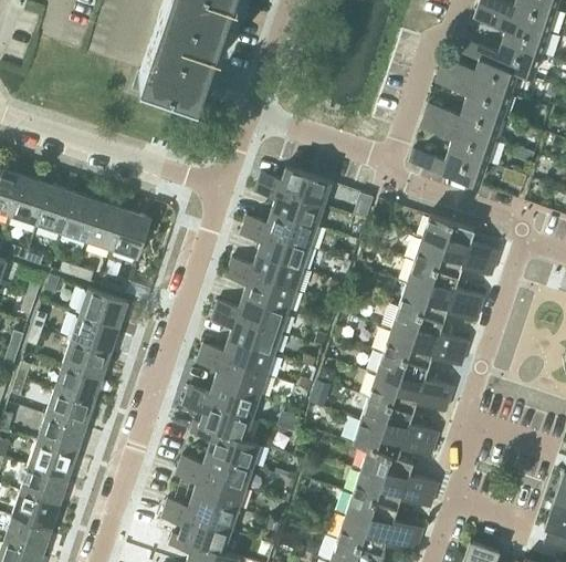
[(167,0),(143,74),(191,91),(221,0),(167,0)]
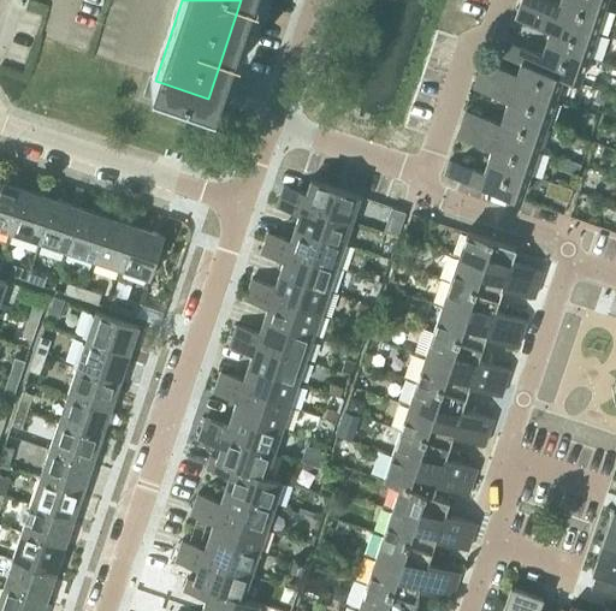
[(534,0),(522,0),(520,11),(596,36),(604,11),(570,0),(558,0),(556,7),(534,0)]
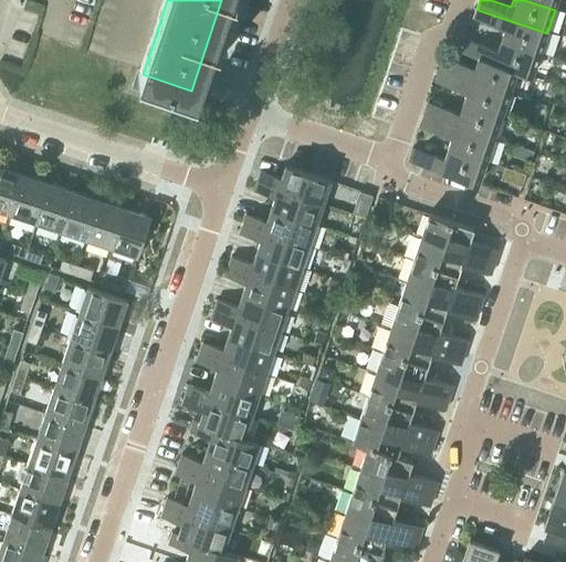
[(524,0),(555,10),(558,0),(524,0)]
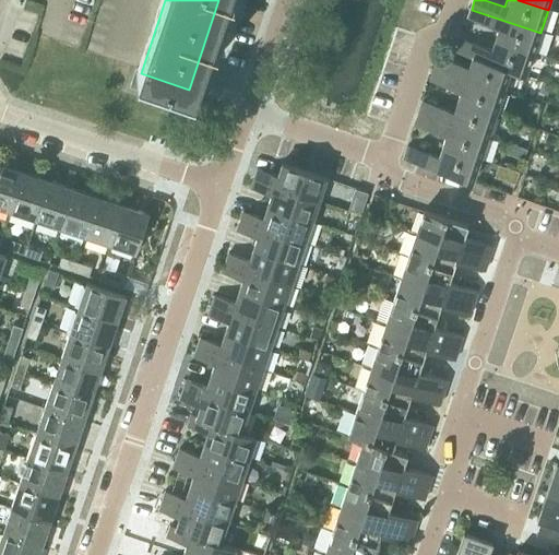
[(497,32),(494,42),(533,55),(540,33),(472,10),(467,22),(497,32)]
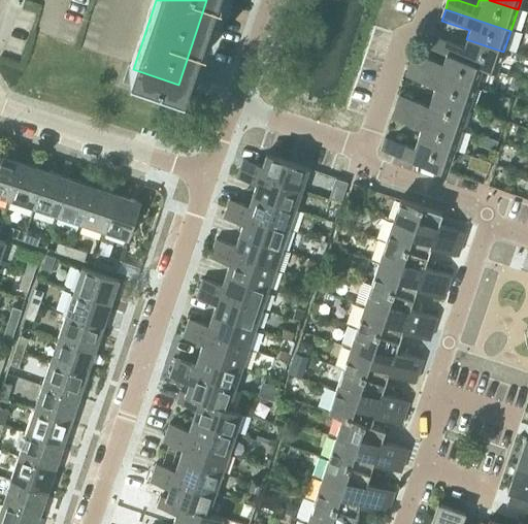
[(431,53),(444,57),(482,70),(482,69),(496,74),(503,52),(466,39),(463,48),(435,39),(431,53)]
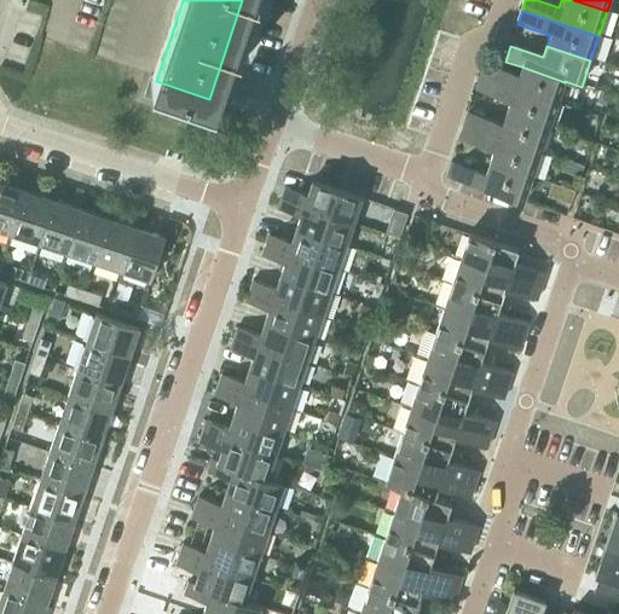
[(485,67),(481,80),(557,105),(565,82),(521,67),(518,77),(485,67)]
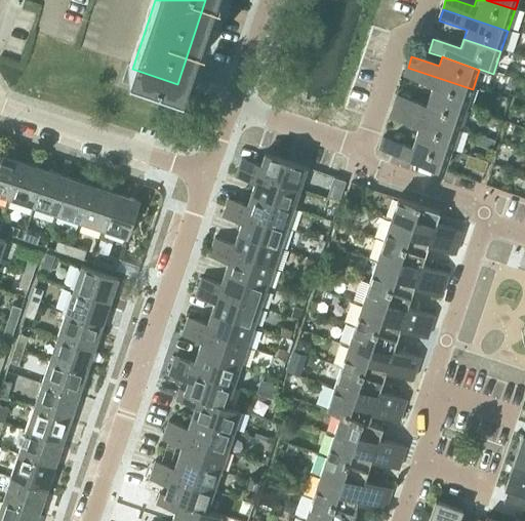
[(431,88),(428,97),(466,111),(473,89),(408,68),(404,79),(431,88)]
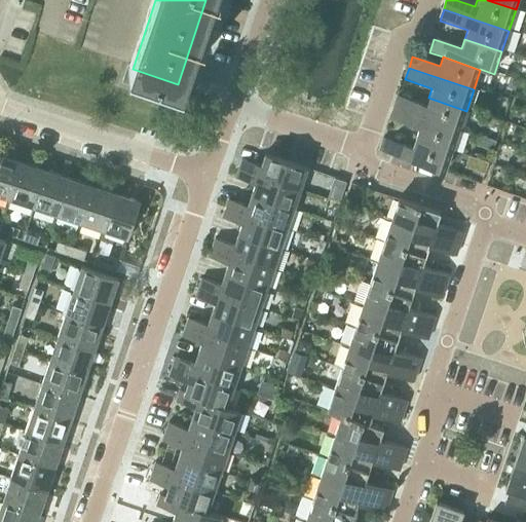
[(399,98),(395,110),(459,132),(466,111),(428,98),(425,107),(399,98)]
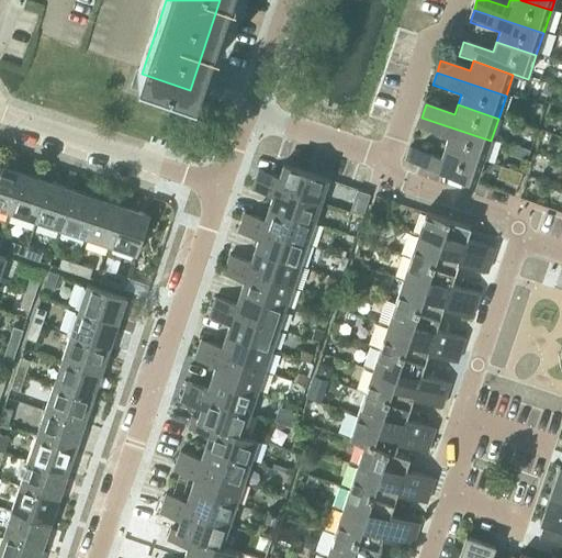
[(447,140),(442,149),(483,164),(491,141),(422,118),(417,130),(447,140)]
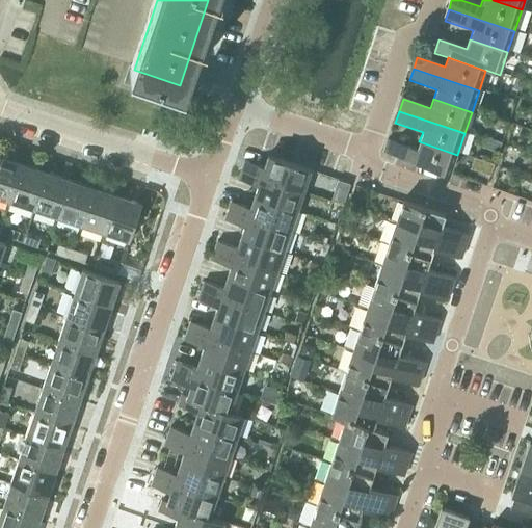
[(457,155),(419,141),(416,151),(389,141),(384,155),(450,177),(457,155)]
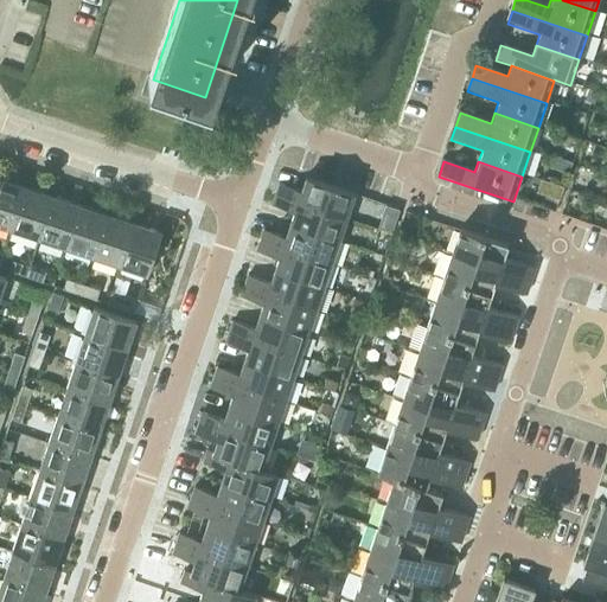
[(280,186),(276,197),(347,221),(356,197),(307,180),(302,194),(280,186)]
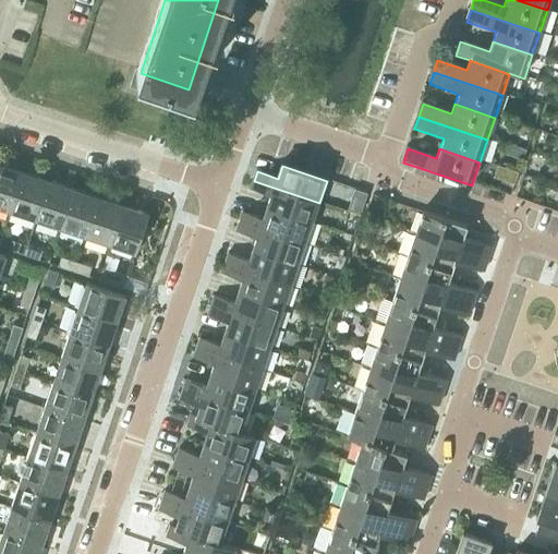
[(0,211),(11,214),(24,175),(0,167),(0,211)]
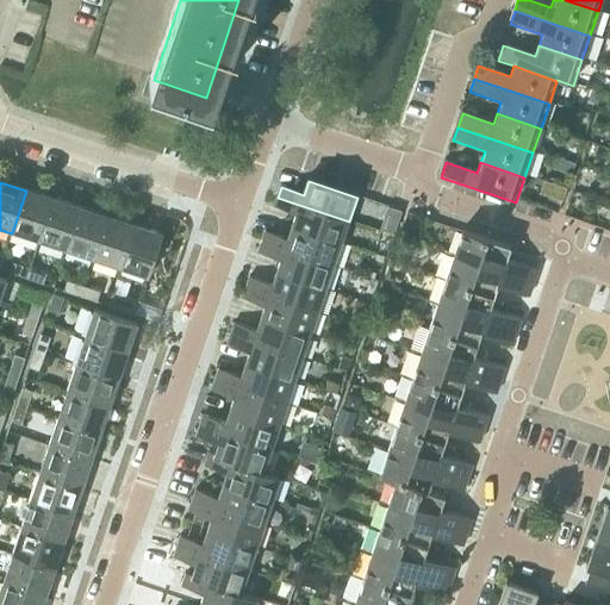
[(554,188),(551,200),(562,204),(566,192),(554,188)]
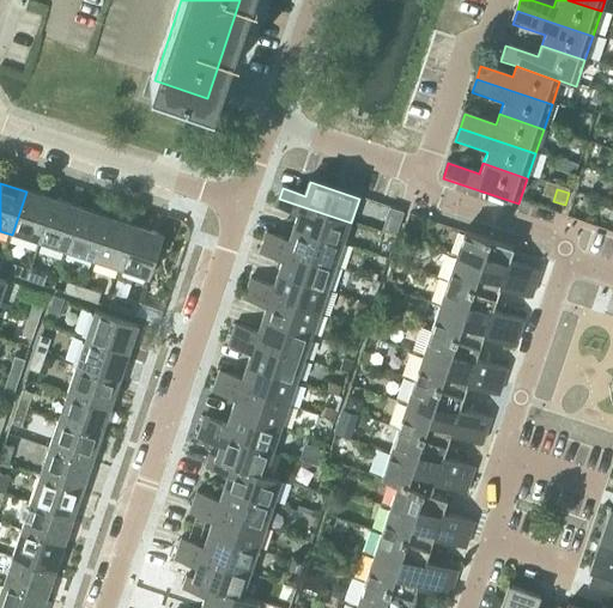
[(12,235),(38,244),(53,201),(26,192),(12,235)]
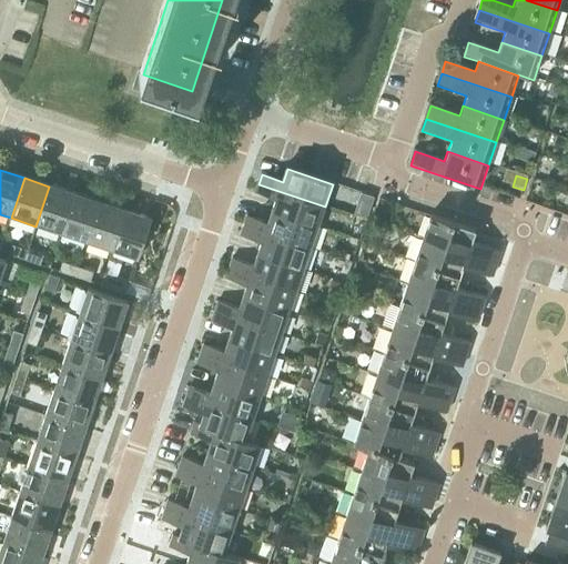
[(276,202),(272,213),(317,229),(325,207),(259,184),(255,194),(276,202)]
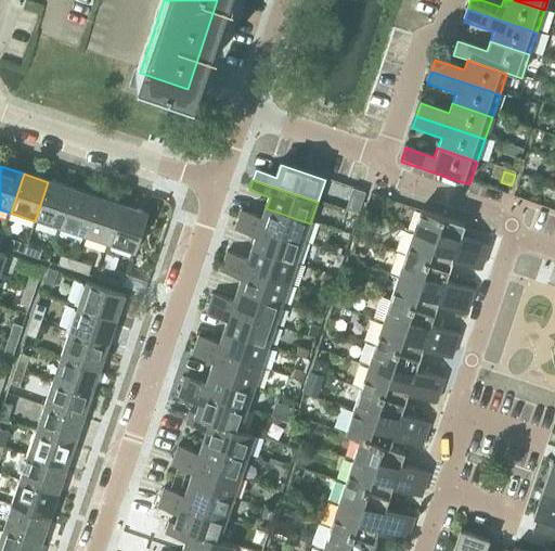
[(35,221),(60,229),(73,190),(48,182),(35,221)]
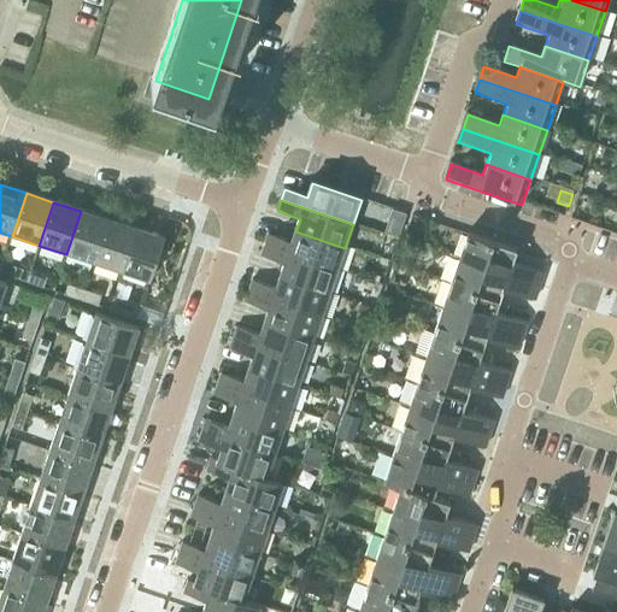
[(66,254),(93,264),(107,221),(81,211),(66,254)]
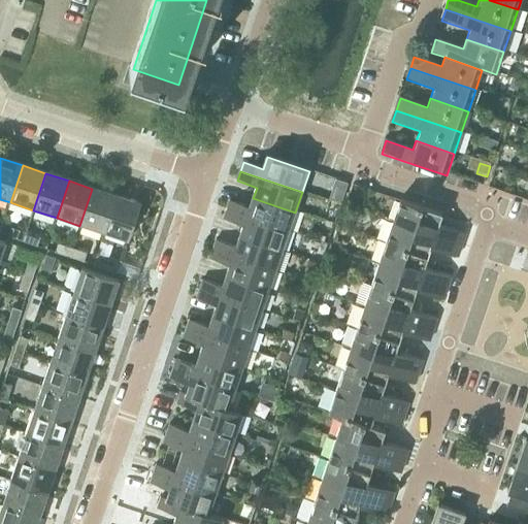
[(79,226),(103,233),(116,196),(92,189),(79,226)]
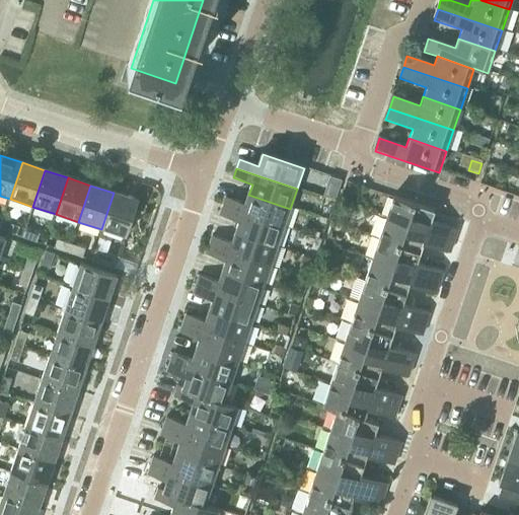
[(114,193),(101,229),(127,238),(139,202),(114,193)]
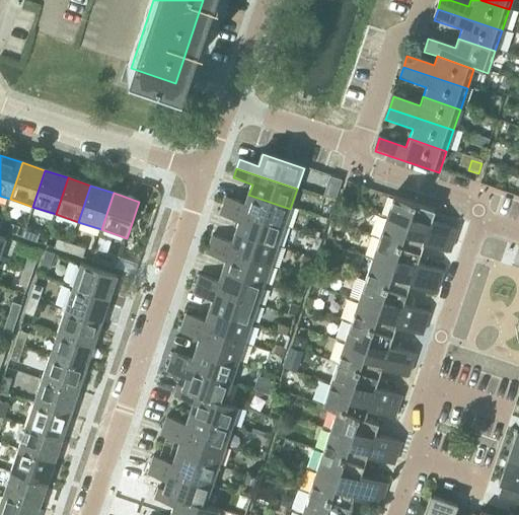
[(226,199),(223,208),(284,228),(290,209),(248,195),(245,205),(226,199)]
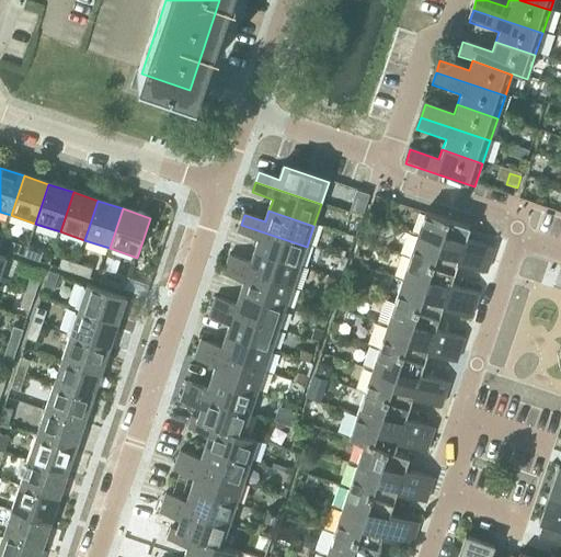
[(425,215),(418,238),(491,263),(495,250),(466,240),(470,229),(425,215)]
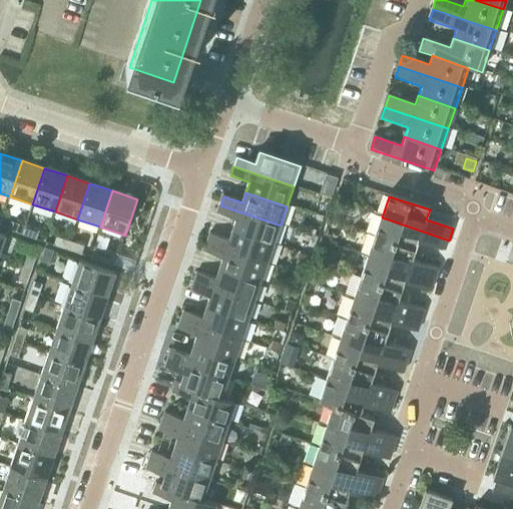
[(236,220),(232,231),(274,244),(281,225),(220,205),(217,214),(236,220)]
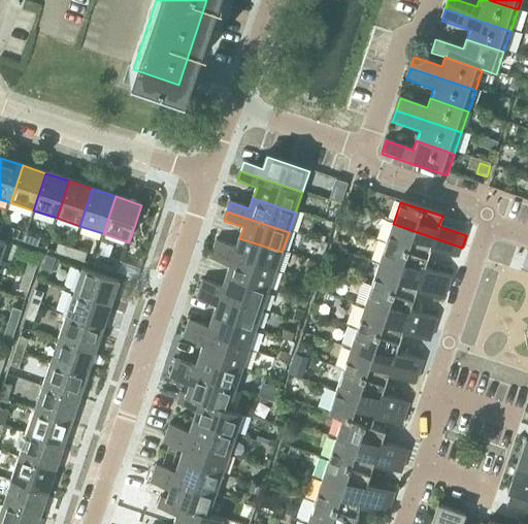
[(393,224),(386,246),(428,259),(431,250),(458,259),(462,248),(393,224)]
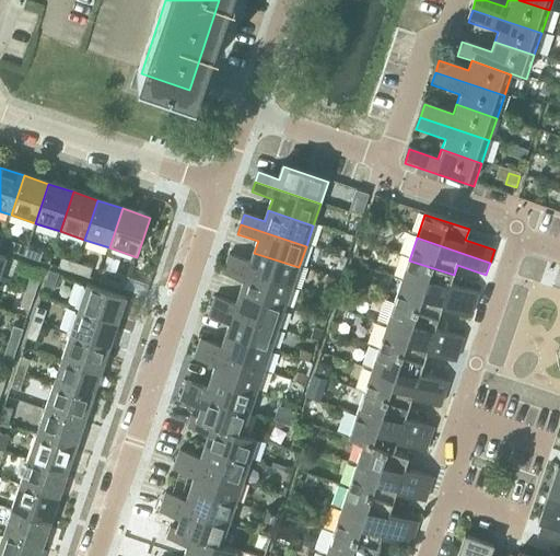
[(27,250),(25,258),(39,264),(43,255),(43,254),(46,243),(38,241),(34,252),(27,250)]
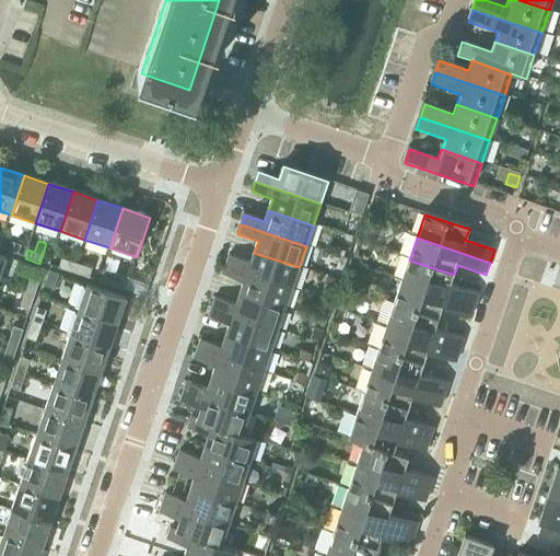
[(10,254),(25,258),(27,250),(13,244),(10,254)]
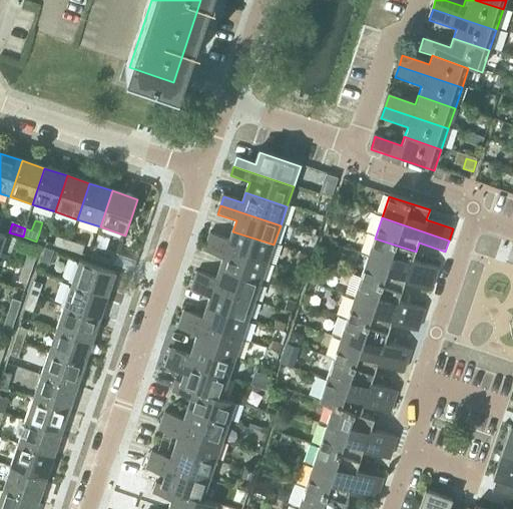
[(210,235),(207,244),(268,265),(274,244),(232,231),(229,241),(210,235)]
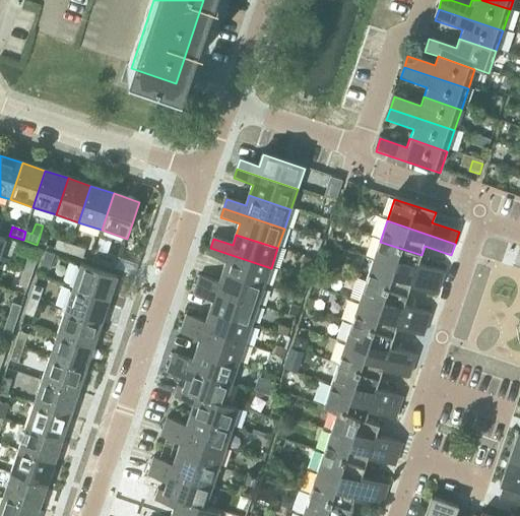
[(55,251),(69,255),(72,247),(58,242),(55,251)]
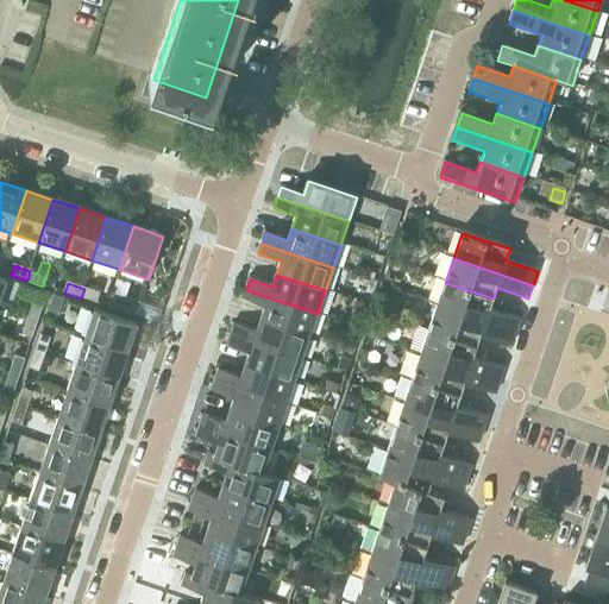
[(445,283),(437,307),(516,334),(521,320),(490,309),(494,299),(445,283)]
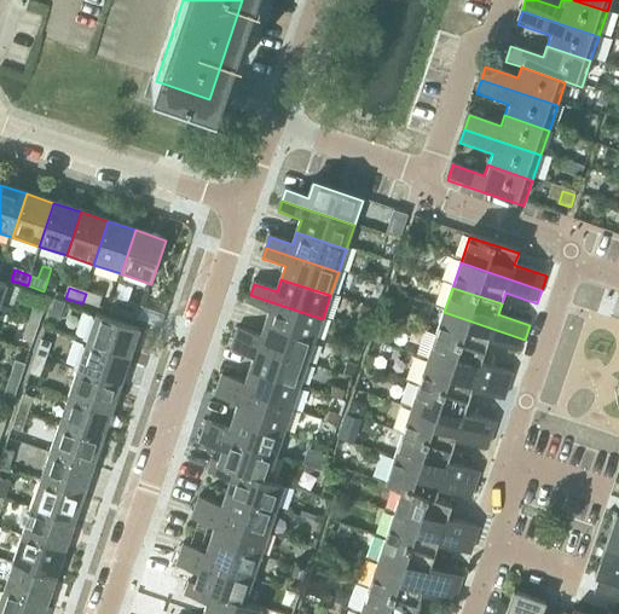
[(86,294),(82,303),(99,310),(103,300),(86,294)]
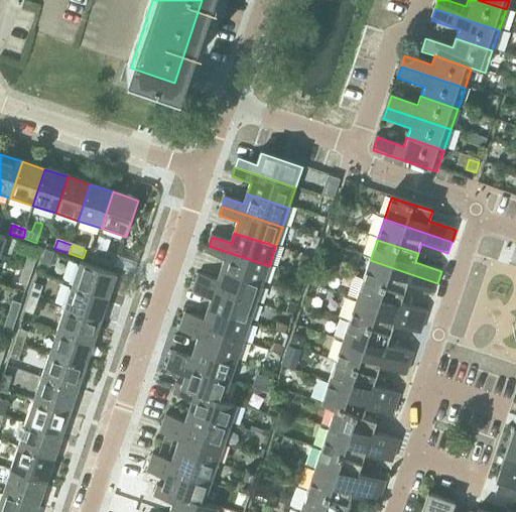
[(225,261),(221,271),(262,285),(269,266),(209,246),(206,255),(225,261)]
